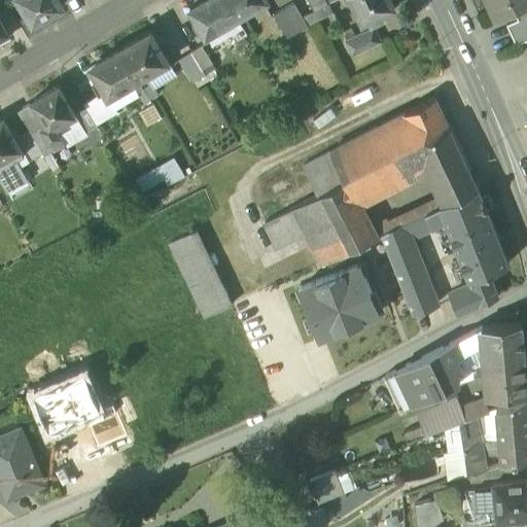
[(18,0),(33,24),(63,6),(59,0),(18,0)]
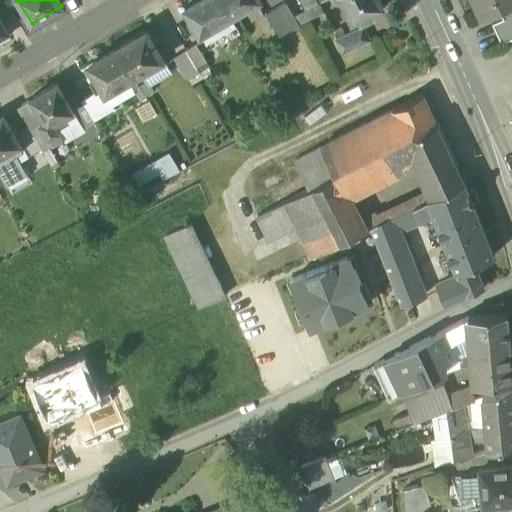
[(219,0),(196,0),(184,7),(192,21),(186,24),(191,32),(197,29),(199,33),(229,16),(219,0)]
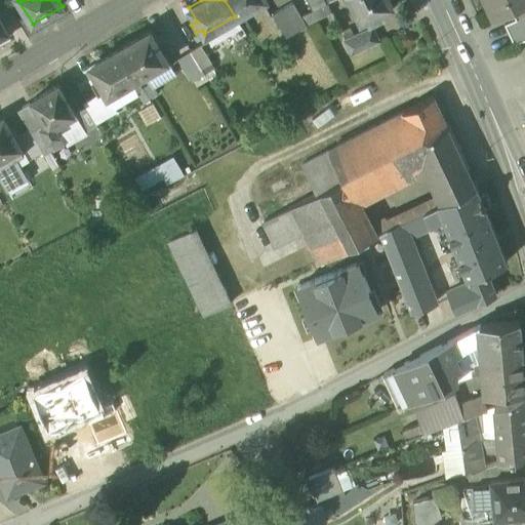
[(225,0),(235,16),(261,0),(225,0)]
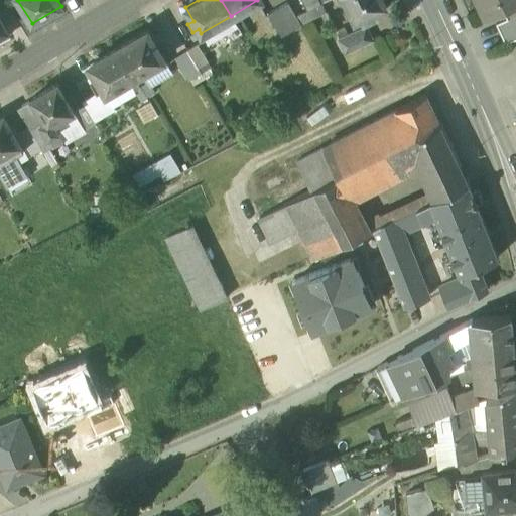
[(320,3),(318,0),(303,0),(307,9),(320,3)]
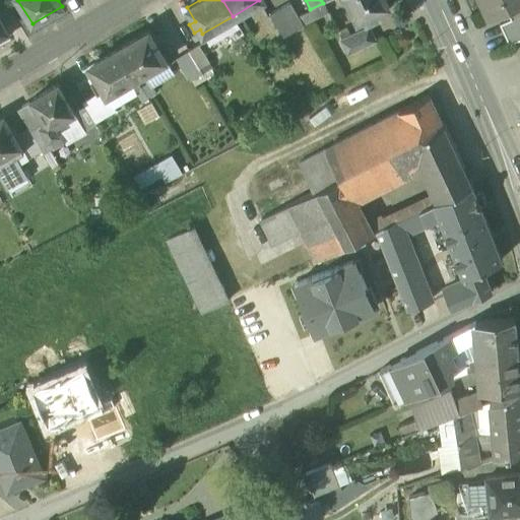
[(384,0),(344,0),(349,11),(345,12),(349,20),(354,17),(356,21),(362,19),(365,24),(380,17),(377,12),(387,7),(384,0)]
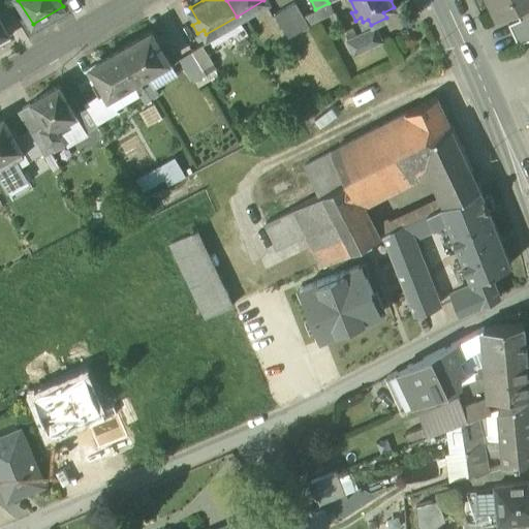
[(528,0),(490,0),(496,13),(511,6),(514,9),(528,1),(528,0)]
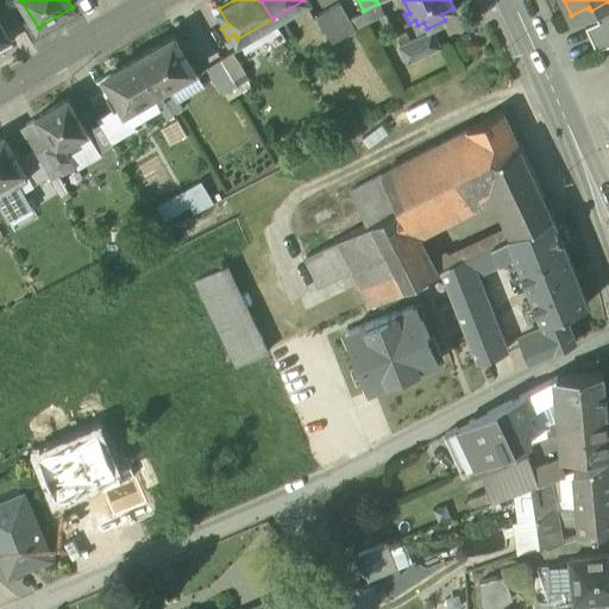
[(339,2),(315,17),(331,43),(356,29),(339,2)]
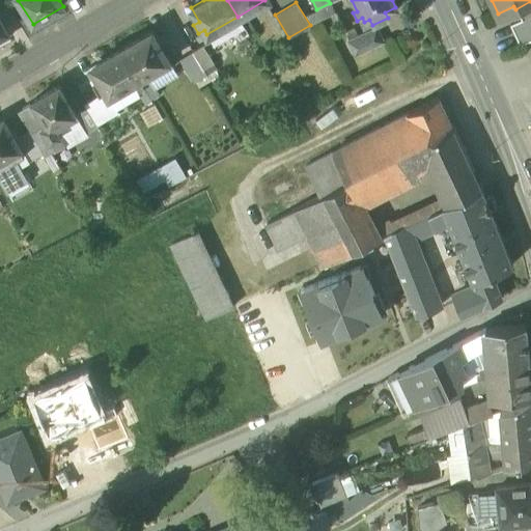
[(335,14),(330,3),(316,9),(306,15),(311,25),(335,14)]
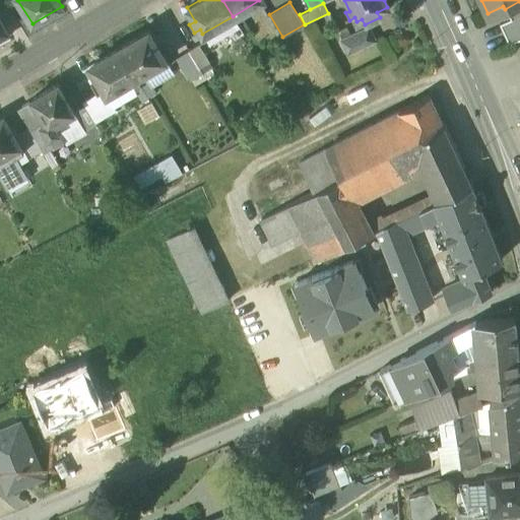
[(519,14),(500,24),(509,45),(519,39),(519,14)]
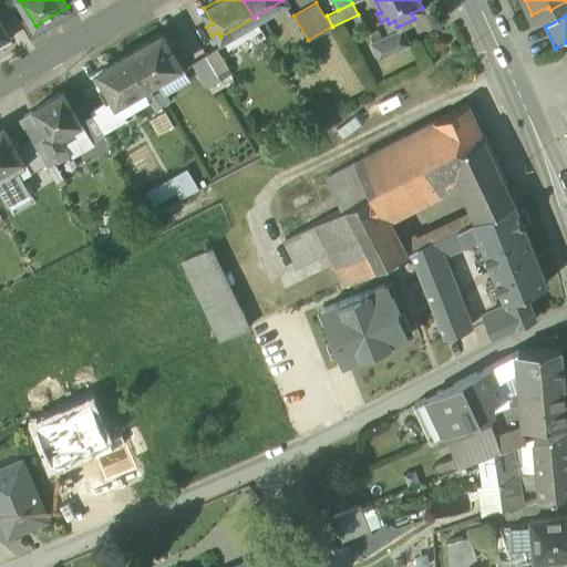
[(378,31),(369,35),(373,44),(382,40),(378,31)]
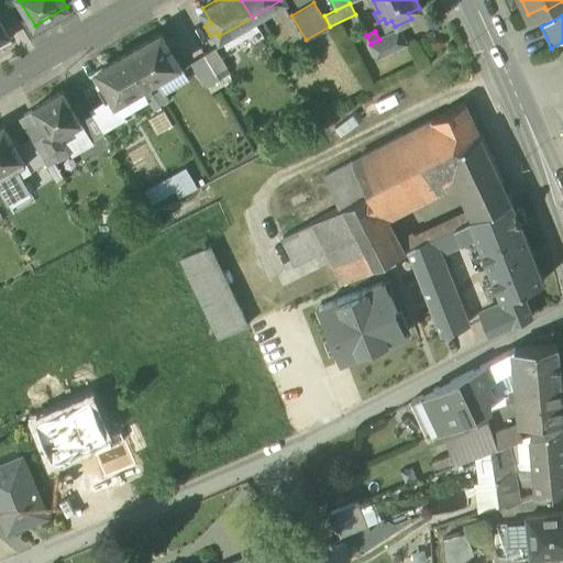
[(379,40),(371,44),(377,58),(406,44),(399,31),(379,40)]
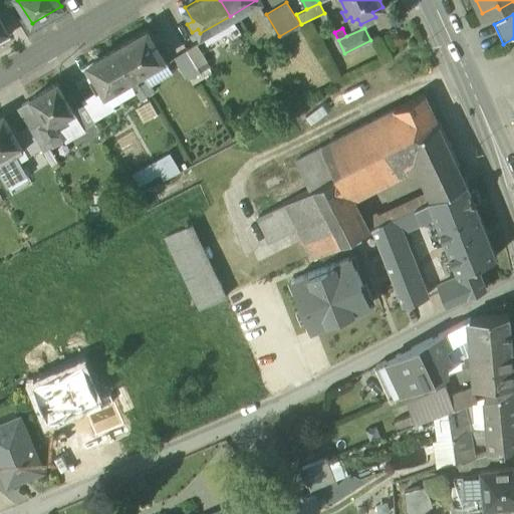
[(146,30),(116,47),(136,80),(143,76),(141,73),(164,60),(159,52),(165,49),(160,39),(154,43),(146,30)]
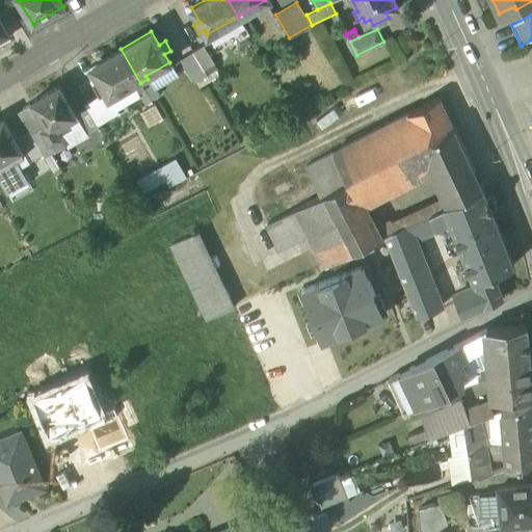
[(6,32),(0,35),(0,43),(9,37),(6,32)]
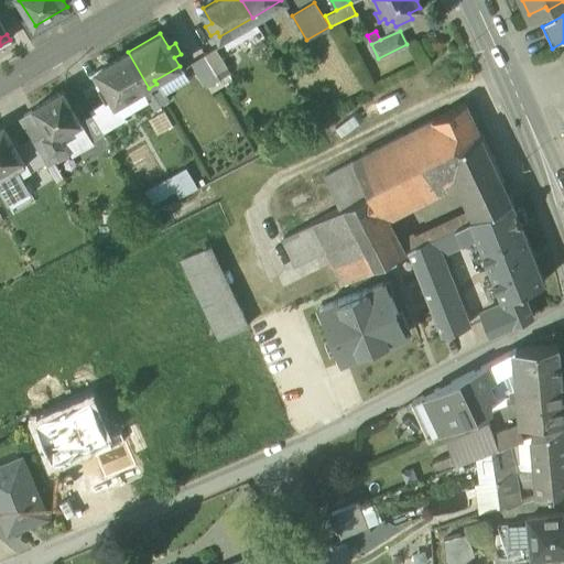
[(215,49),(204,55),(216,74),(227,67),(215,49)]
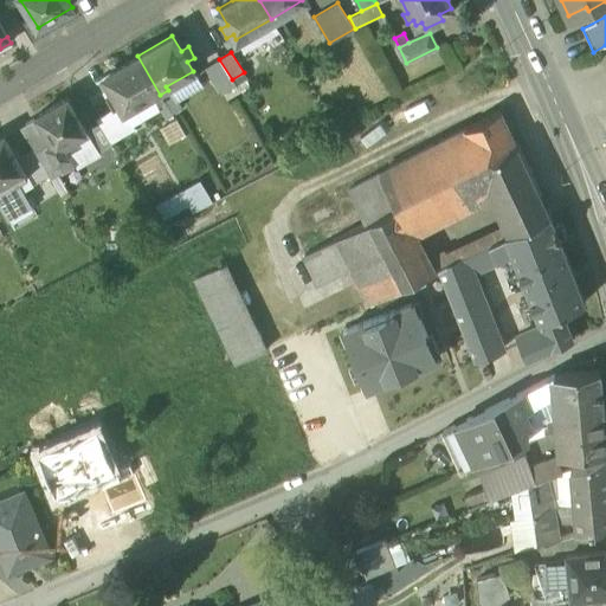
[(137,56),(102,76),(111,92),(104,96),(113,110),(120,105),(123,111),(150,95),(153,100),(160,95),(137,56)]
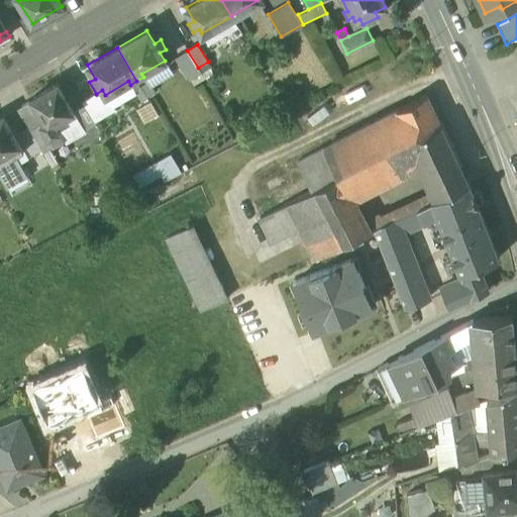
[(187,50),(175,58),(189,81),(201,73),(198,68),(187,50)]
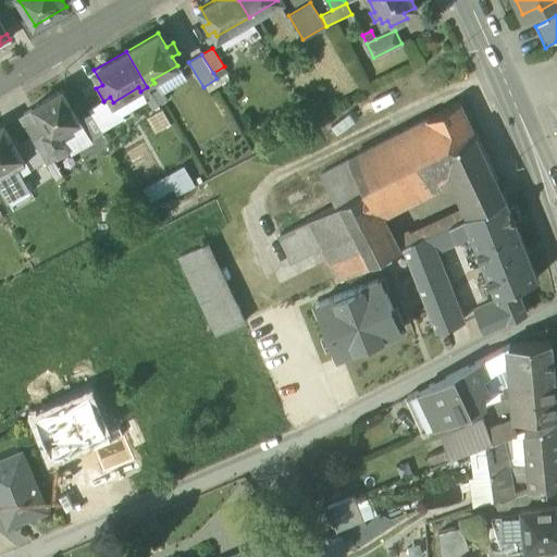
[(224,66),(213,73),(217,78),(227,72),(224,66)]
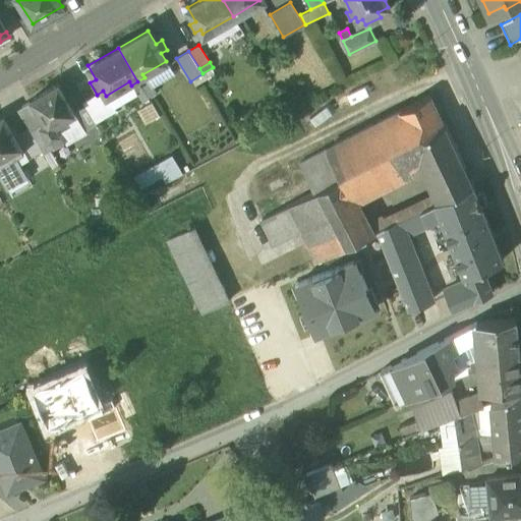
[(57,84),(32,100),(45,122),(48,127),(54,124),(73,112),(57,84)]
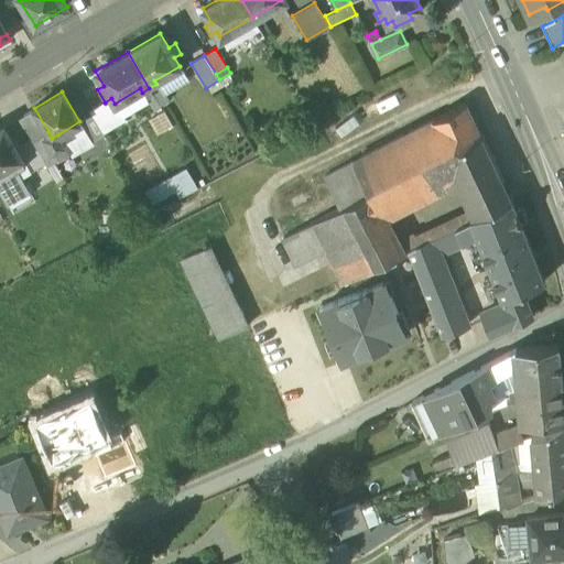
[(466,104),(353,162),(370,193),(447,153),(481,136),(466,104)]
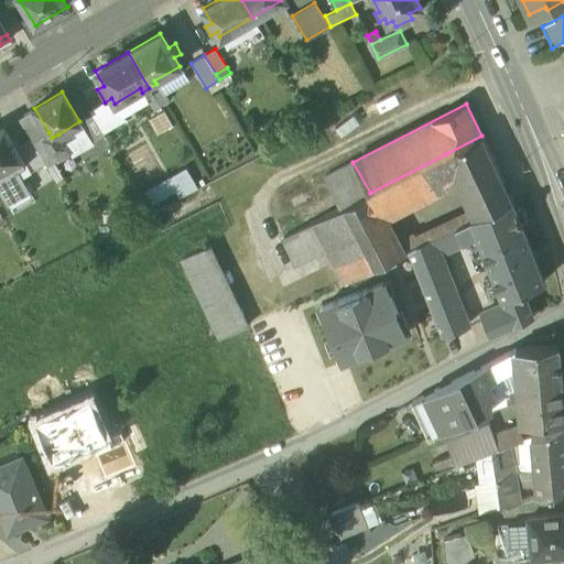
[(49,132),(35,109),(19,119),(30,138),(33,142),(44,136),(49,132)]
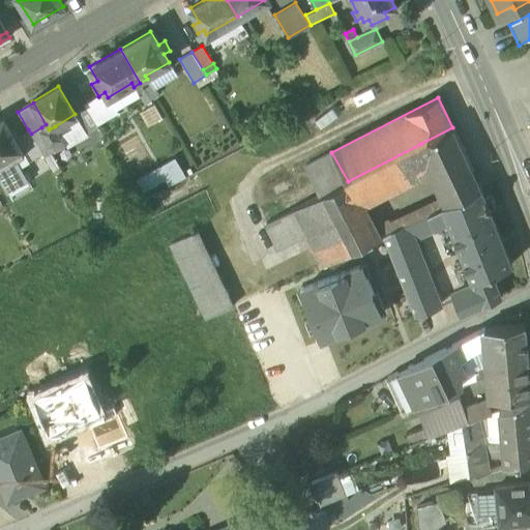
[(3,119),(0,120),(0,181),(2,185),(23,173),(15,158),(23,154),(23,153),(15,138),(3,119)]
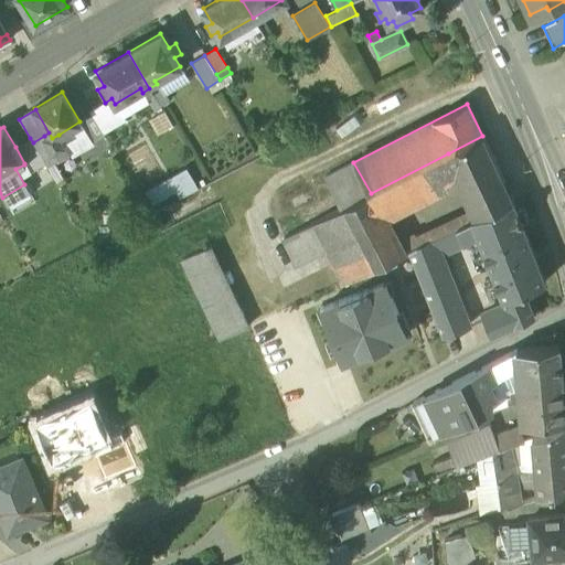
[(59,135),(52,138),(49,132),(44,136),(59,160),(70,153),(59,135)]
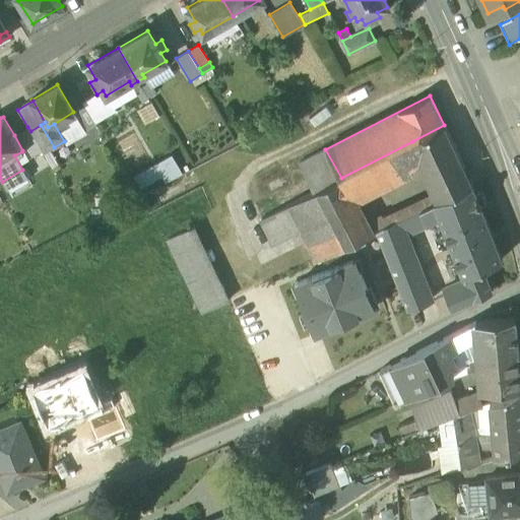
[(471,187),(444,125),(412,141),(419,156),(442,201),(471,187)]
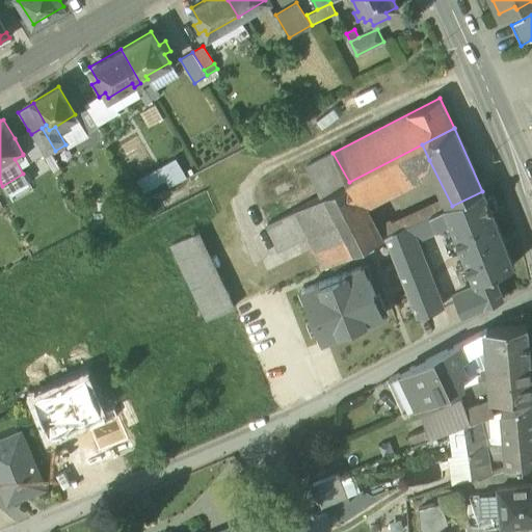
[(28,130),(15,138),(23,154),(23,155),(27,162),(42,153),(31,134),(28,130)]
